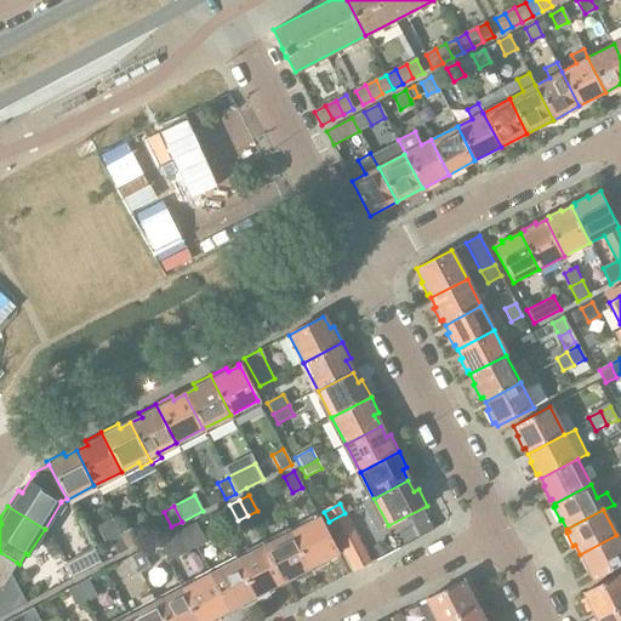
[(370,562),(359,541),(345,513),(329,522),(353,571),(370,562)]
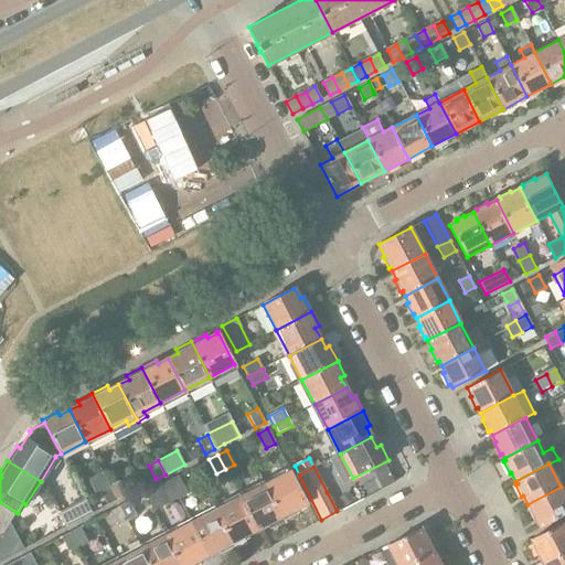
[(290,472),(265,484),(283,520),(298,512),(296,509),(306,503),(290,472)]
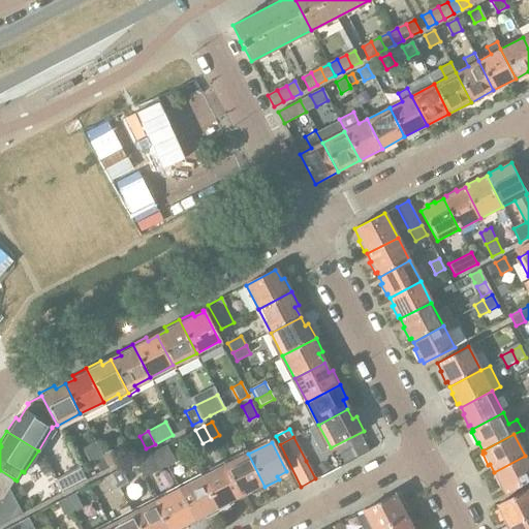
[(166,445),(157,450),(164,464),(166,462),(172,471),(178,468),(166,445)]
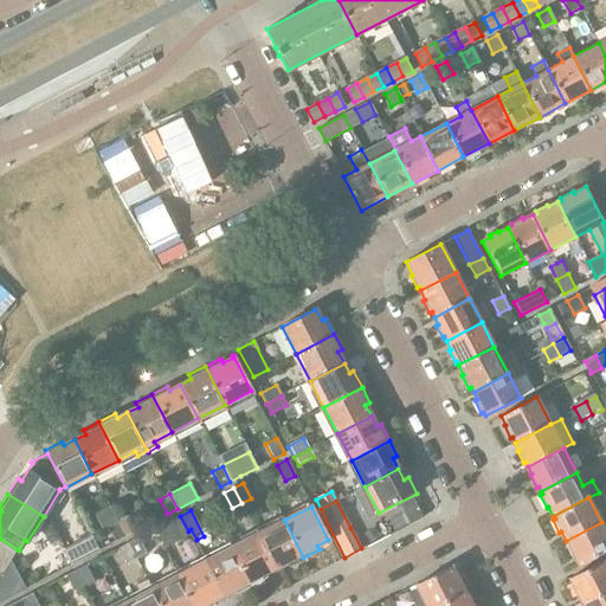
[(127,516),(117,521),(124,536),(134,532),(127,516)]
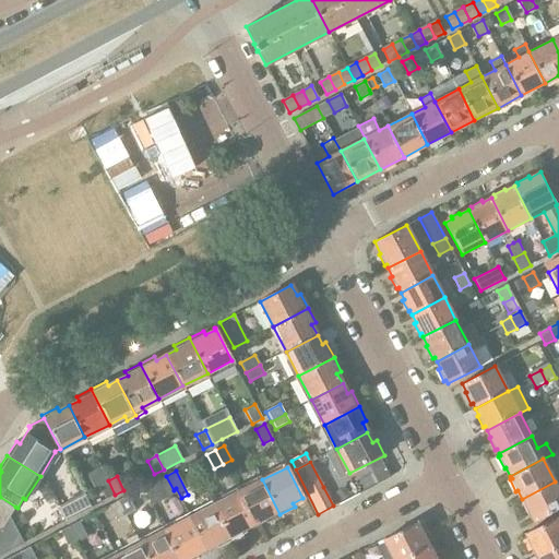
[(174,490),(166,476),(157,480),(165,495),(174,490)]
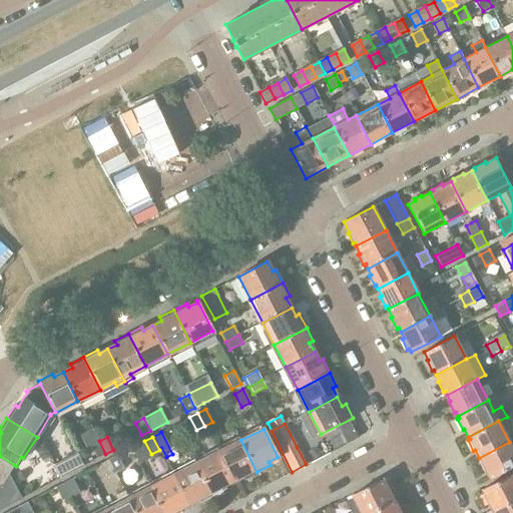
[(257,472),(240,440),(217,452),(232,481),(242,475),(244,479),(257,472)]
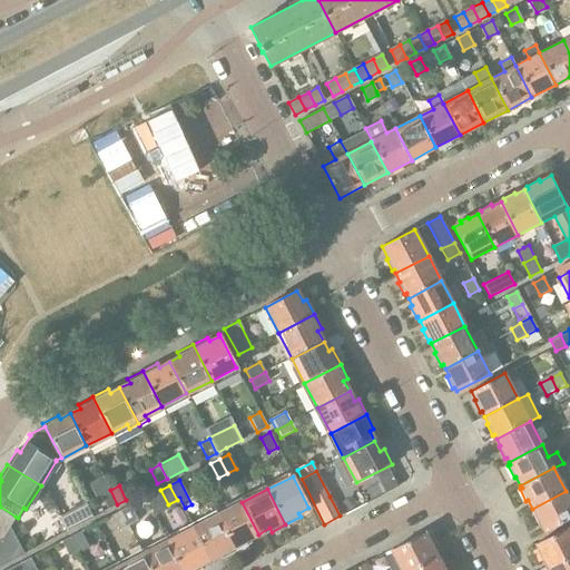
[(117,504),(110,490),(100,495),(108,509),(117,504)]
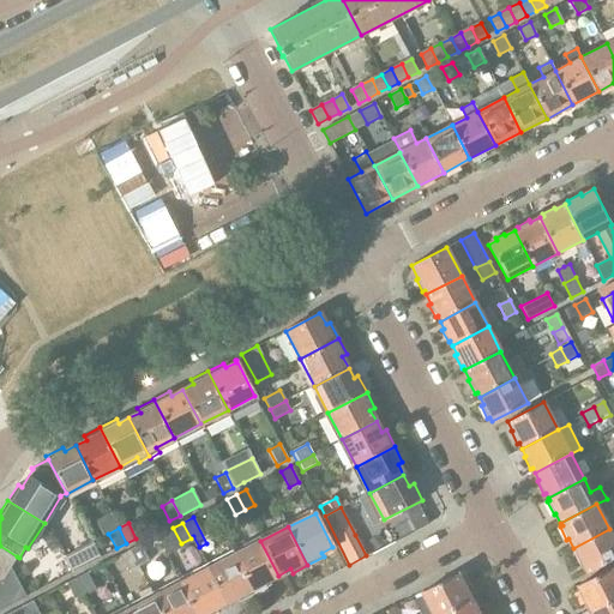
[(588,573),(613,559),(613,537),(609,529),(573,548),(576,552),(573,553),(581,565),(583,564),(588,573)]
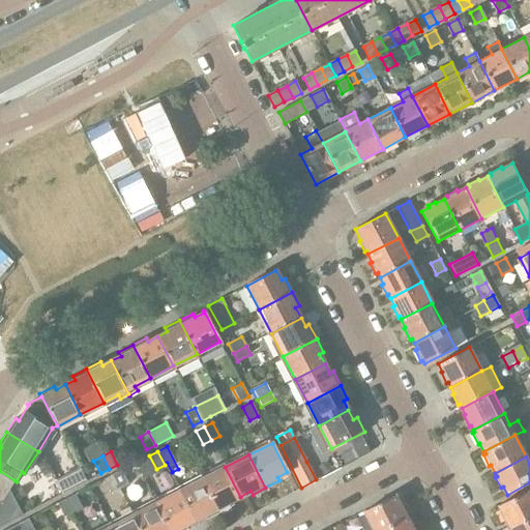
[(81,466),(57,477),(63,492),(87,480),(81,466)]
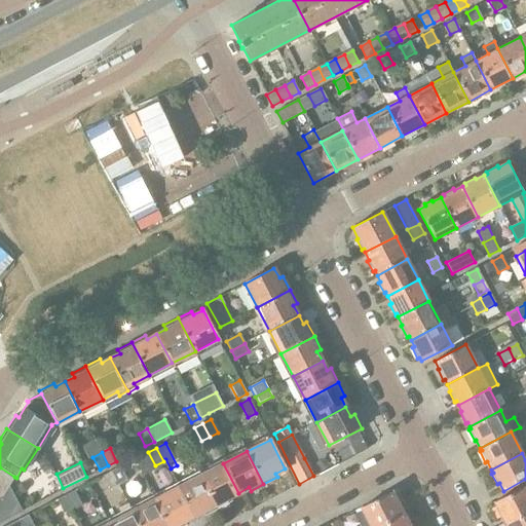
[(223,463),(200,476),(218,509),(231,501),(229,497),(238,493),(223,463)]
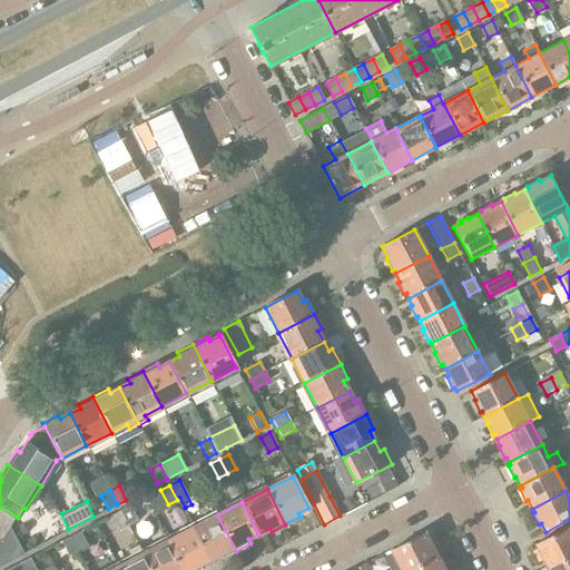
[(129,505),(120,511),(128,526),(137,520),(129,505)]
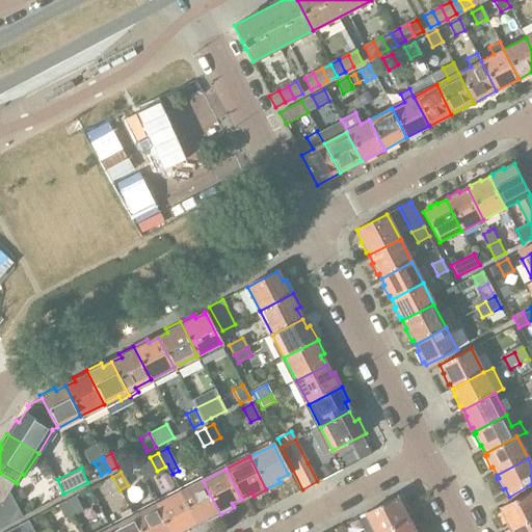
[(15,482),(0,473),(0,487),(8,493),(15,482)]
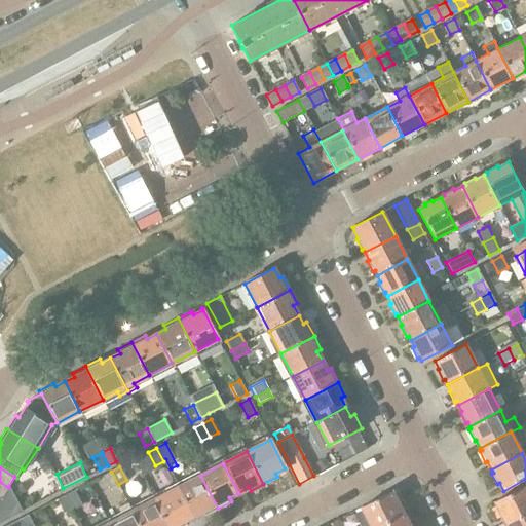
[(118,485),(111,472),(102,476),(109,489),(118,485)]
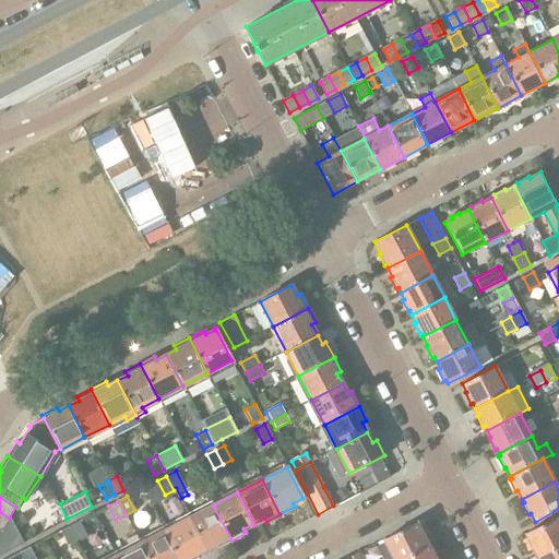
[(232,540),(213,506),(199,513),(197,508),(187,513),(204,549),(215,544),(217,547),(232,540)]
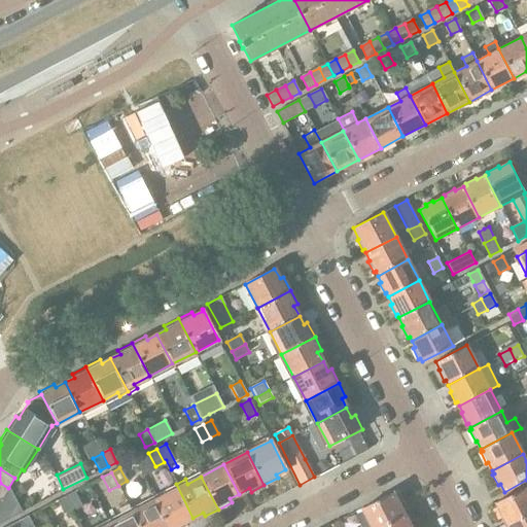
[(169,493),(154,500),(169,526),(183,526),(185,526),(183,523),(192,518),(176,484),(167,489),(169,493)]
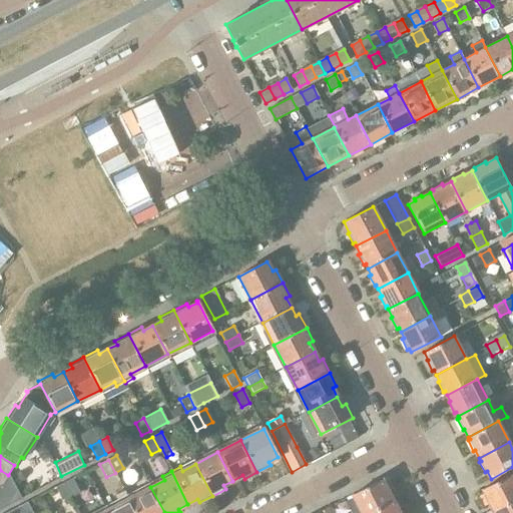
[(512,500),(512,474),(512,475),(483,490),(484,493),(483,494),(489,505),(490,504),(494,511),(512,500)]
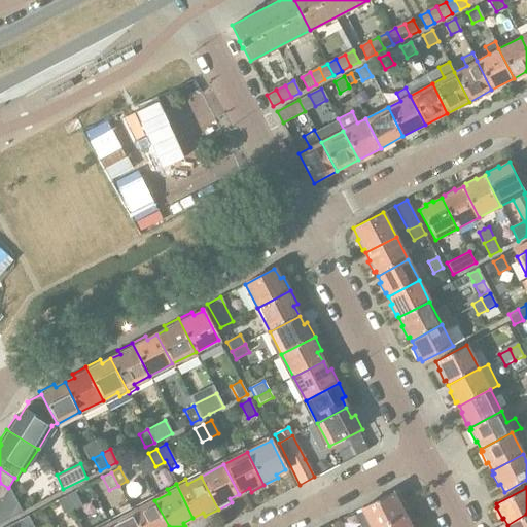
[(73,492),(65,496),(72,510),(80,505),(73,492)]
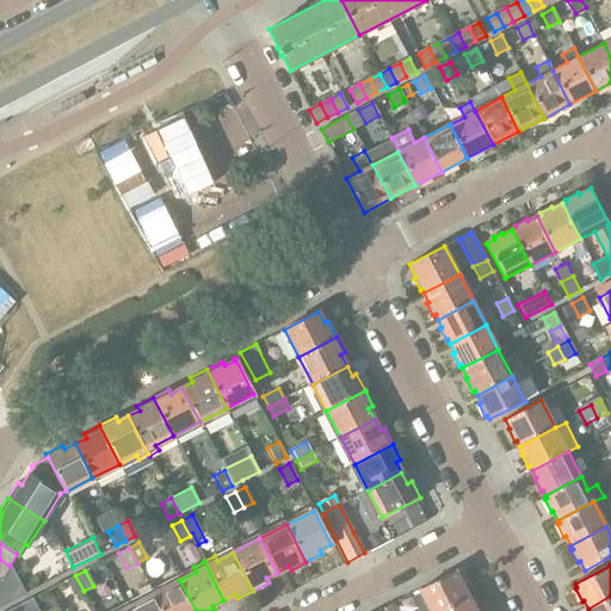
[(456,572),(420,590),(430,610),(440,610),(469,597),(468,596),(470,593),(466,584),(462,584),(456,572)]
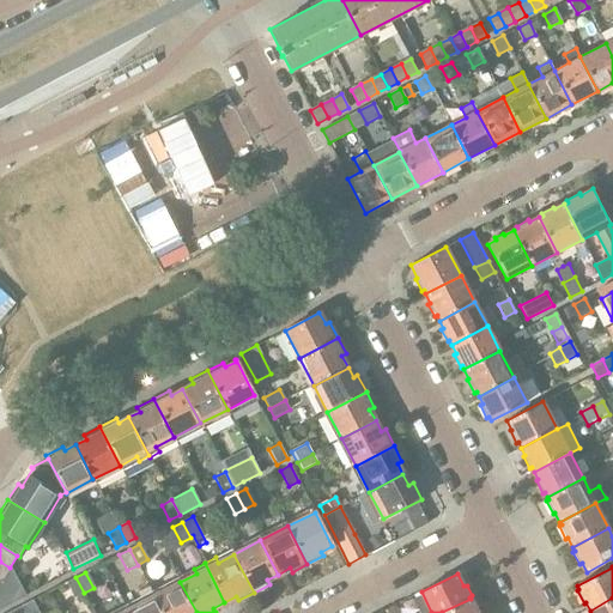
[(84,593),(76,577),(66,582),(73,598),(84,593)]
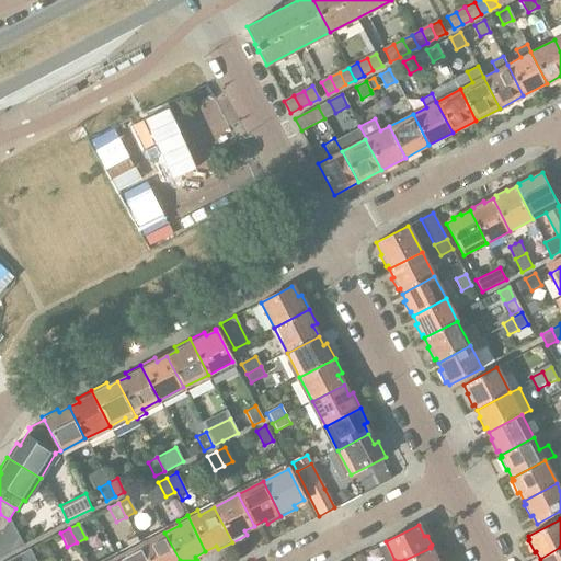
[(147,536),(138,540),(148,560),(180,560),(164,533),(150,540),(147,536)]
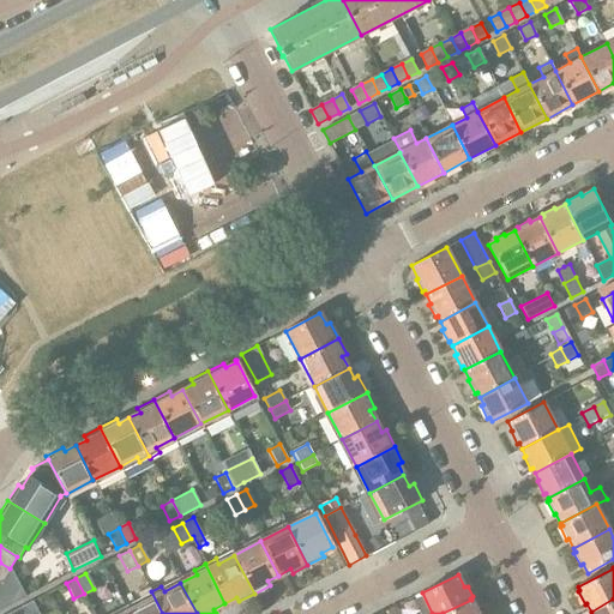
[(0,609),(10,606),(0,584),(0,609)]
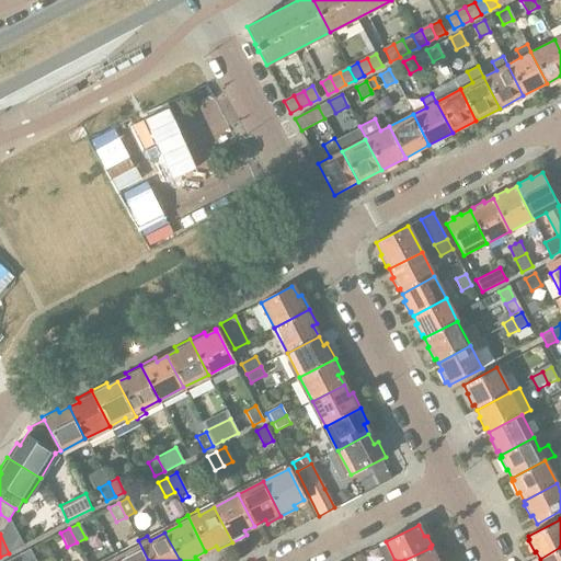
[(125,541),(129,551),(115,559),(116,560),(148,560),(138,540),(135,536),(125,541)]
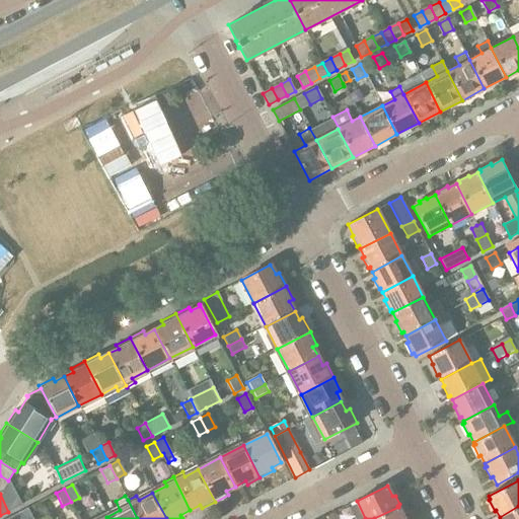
[(518,518),(518,506),(500,517),(500,518),(518,518)]
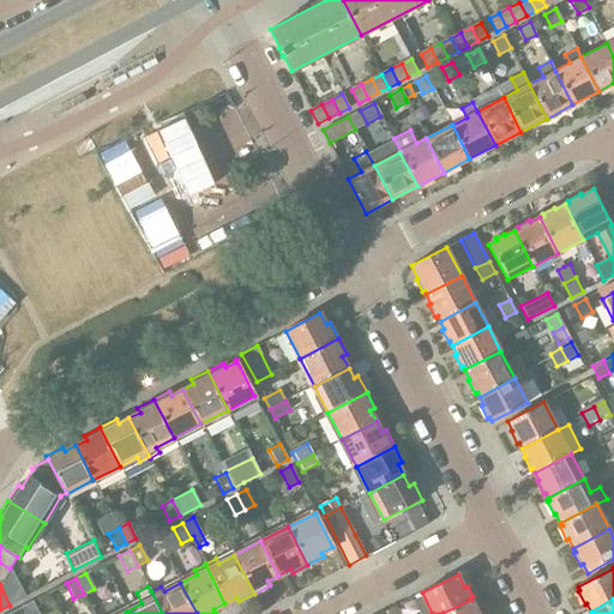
[(481,613),(479,613),(471,600),(443,613),(481,613)]
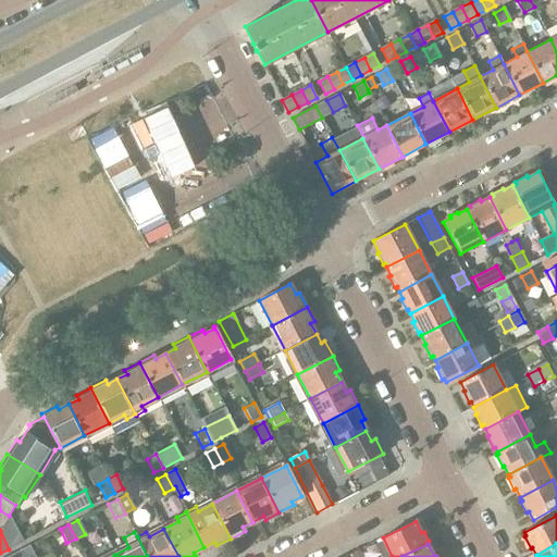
[(34,556),(28,545),(20,549),(23,556),(34,556)]
